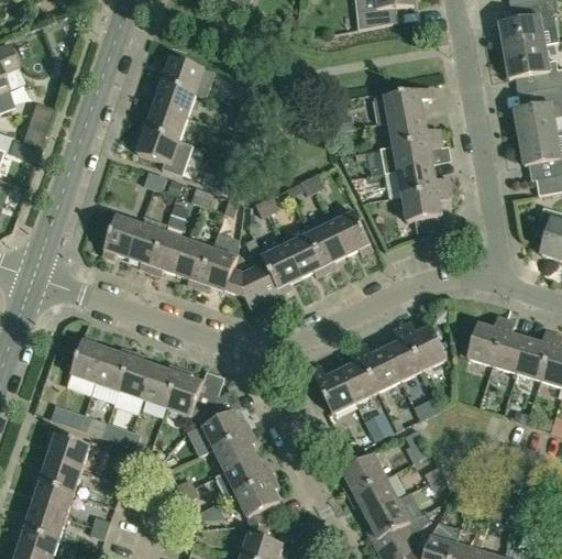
[(216,0),(215,2),(245,13),(250,0),(216,0)]
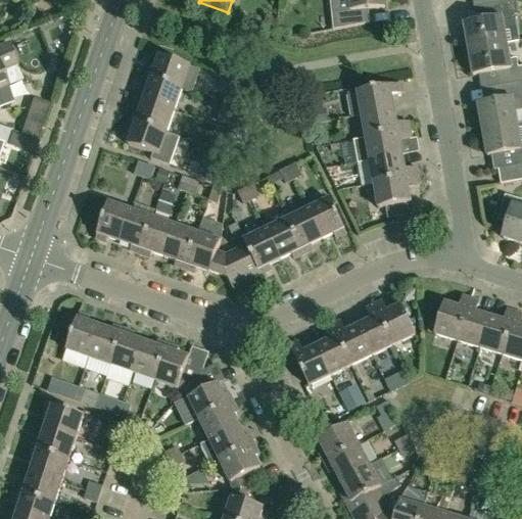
[(329,0),(332,27),(361,21),(359,7),(383,5),(382,0),(329,0)]
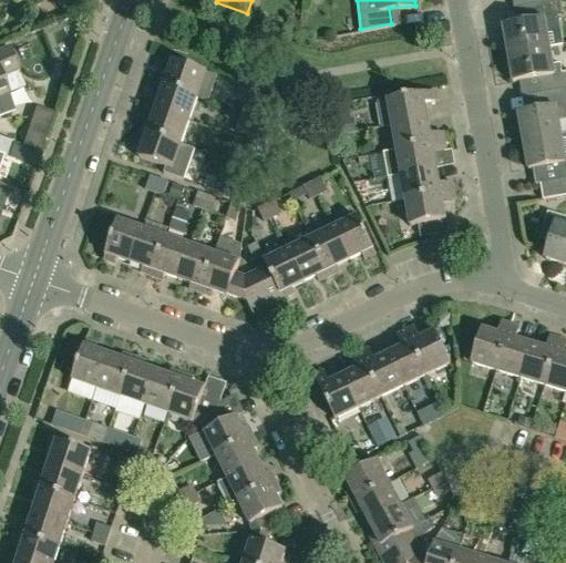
[(507,51),(548,43),(545,27),(558,23),(556,13),(561,12),(558,0),(537,0),(526,2),(528,18),(502,23),(507,51)]
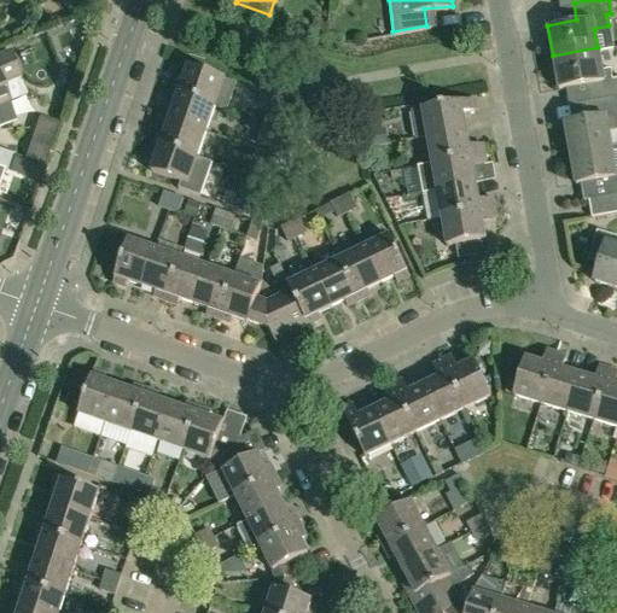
[(0,121),(13,115),(7,99),(7,98),(24,91),(18,75),(19,74),(9,46),(0,50),(0,121)]
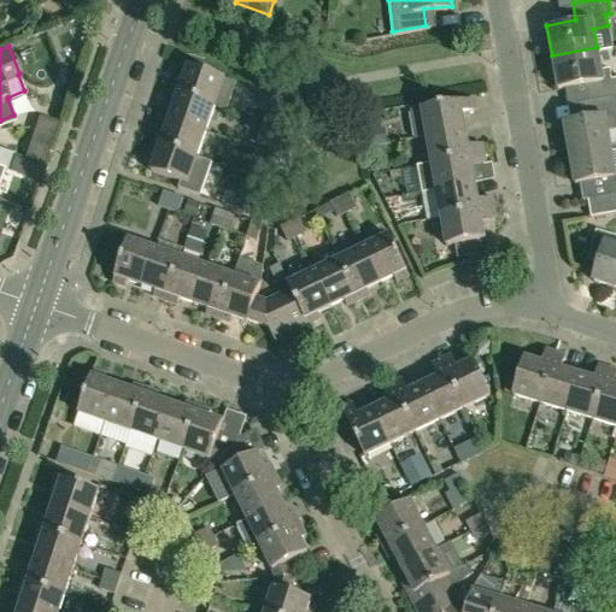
[(590,98),(615,92),(615,75),(610,76),(609,65),(600,66),(597,47),(552,56),(557,86),(586,81),(590,98)]
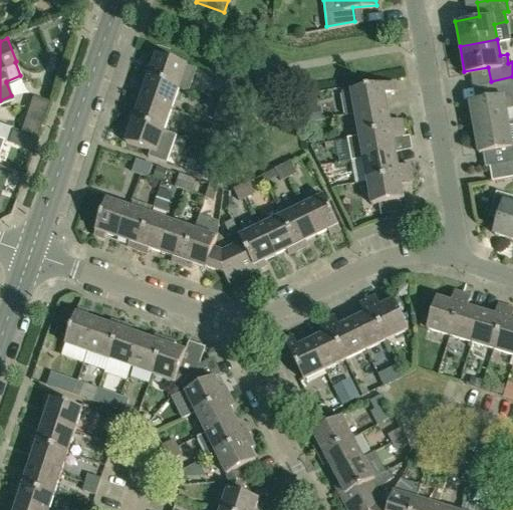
[(196,65),(186,62),(156,51),(151,65),(146,63),(143,72),(178,84),(188,88),(196,65)]
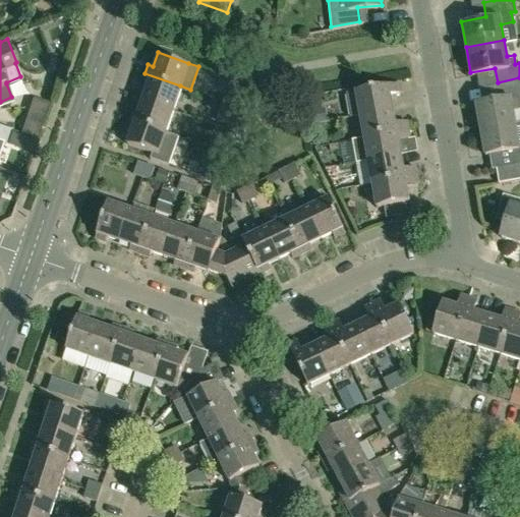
[(173,108),(180,85),(145,73),(141,82),(147,84),(141,97),(173,108)]
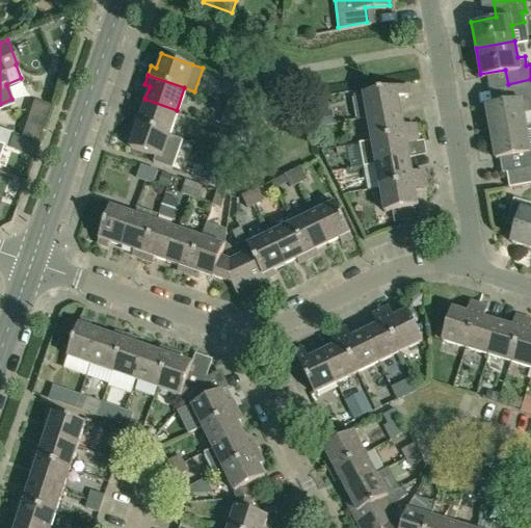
[(490,130),(525,124),(523,110),(530,108),(530,79),(508,84),(507,84),(509,99),(485,103),(490,130)]
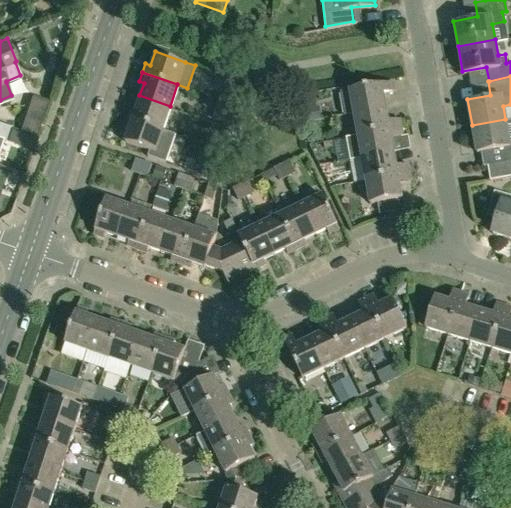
[(353,110),(385,104),(382,90),(394,88),(392,79),(337,89),(341,112),(353,110)]
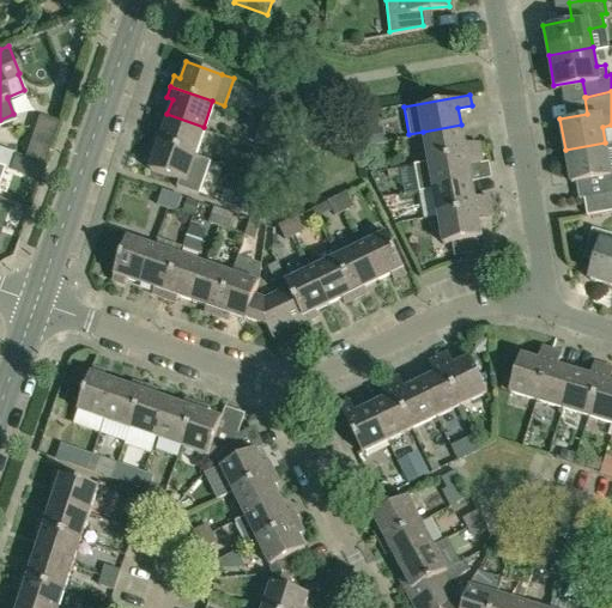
[(272,97),(264,119),(278,125),(279,125),(286,103),(272,97)]
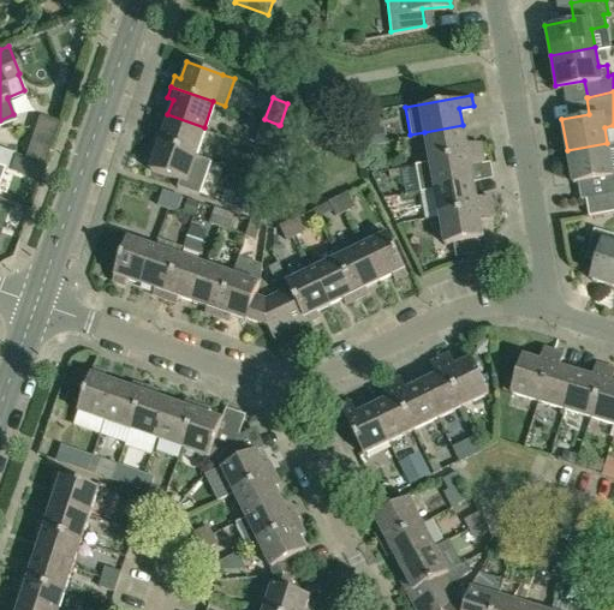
[(195,153),(204,127),(167,114),(162,130),(156,127),(153,138),(195,153)]
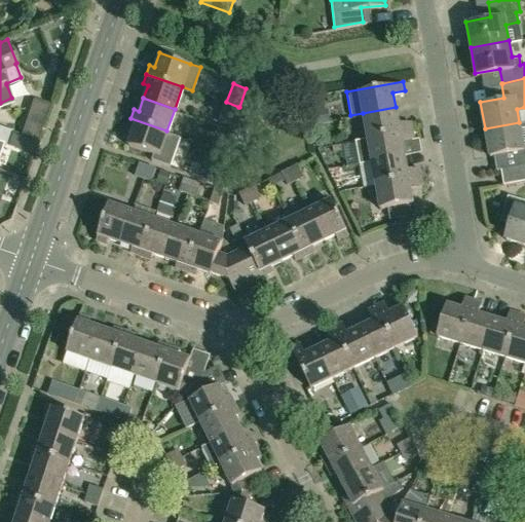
[(226,102),(220,119),(233,124),(239,107),(226,102)]
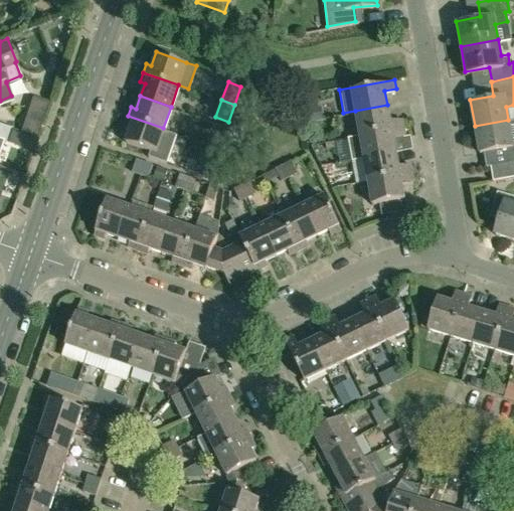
[(321,104),(306,107),(309,119),(310,119),(323,116),(321,104)]
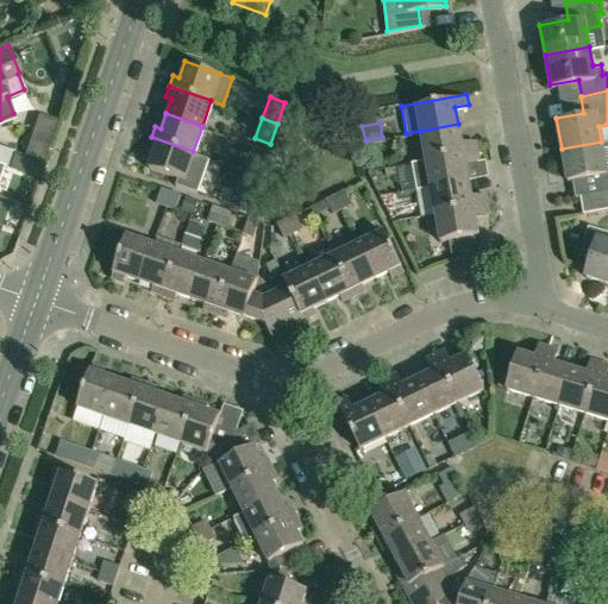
[(425,158),(476,149),(475,139),(461,142),(458,124),(420,131),(425,158)]
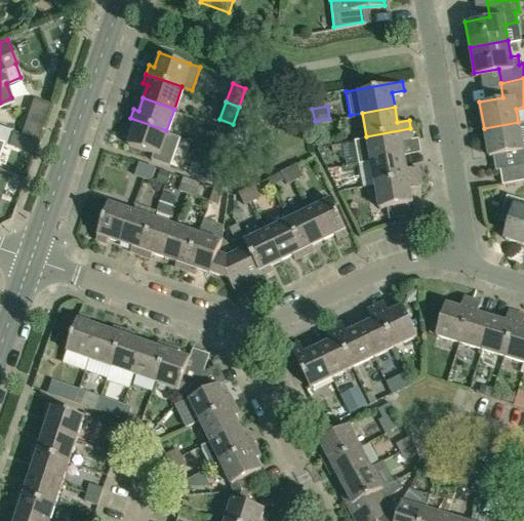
[(45,118),(28,112),(21,131),(23,132),(38,137),(45,118)]
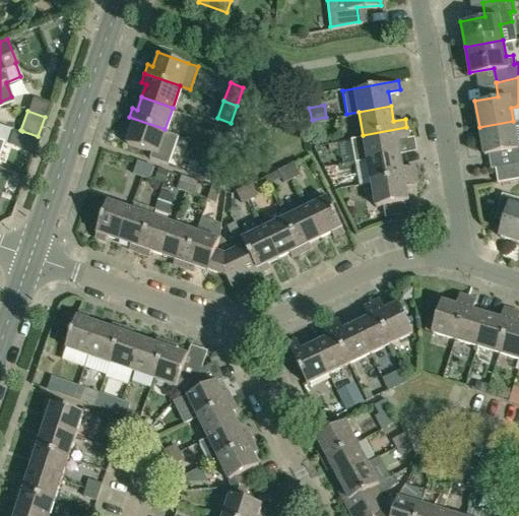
[(178,134),(165,129),(129,117),(126,126),(131,128),(126,141),(150,150),(148,155),(168,163),(178,134)]
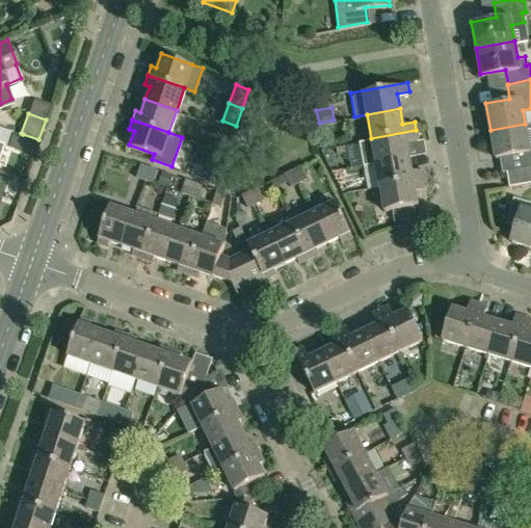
[(530,122),(525,124),(490,130),(495,156),(520,152),(522,166),(530,164),(530,122)]
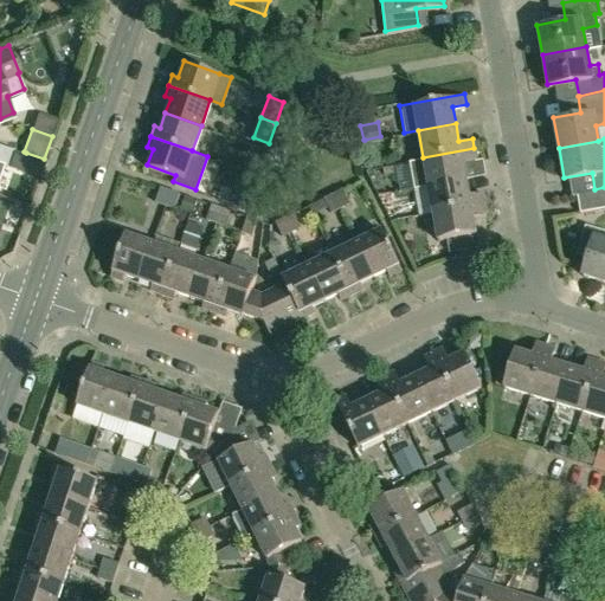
[(0,168),(2,162),(6,163),(12,147),(0,142),(0,168)]
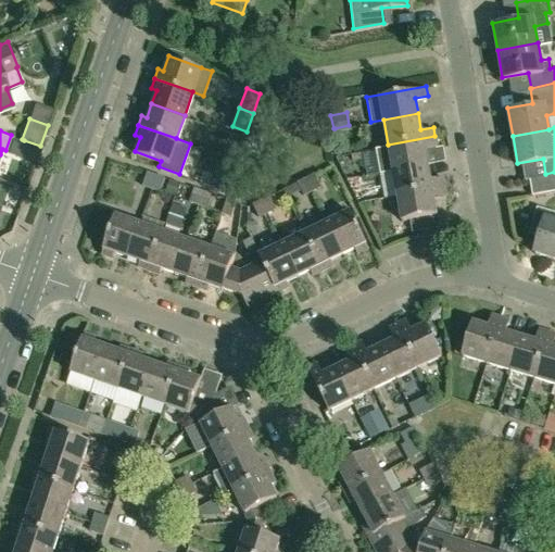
[(379,171),(392,168),(427,162),(424,147),(437,145),(434,136),(388,145),(375,147),(379,171)]
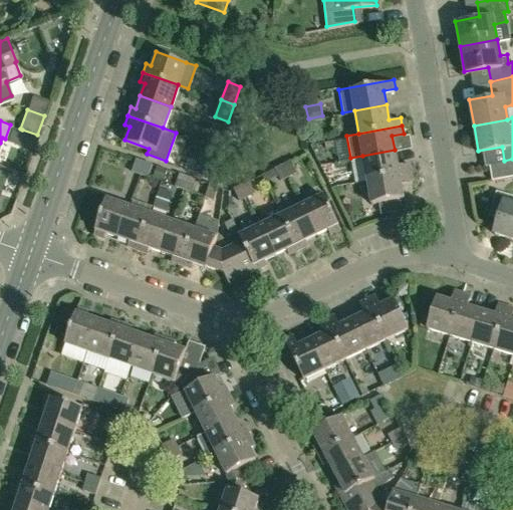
[(209,135),(206,143),(219,148),(221,140),(209,135)]
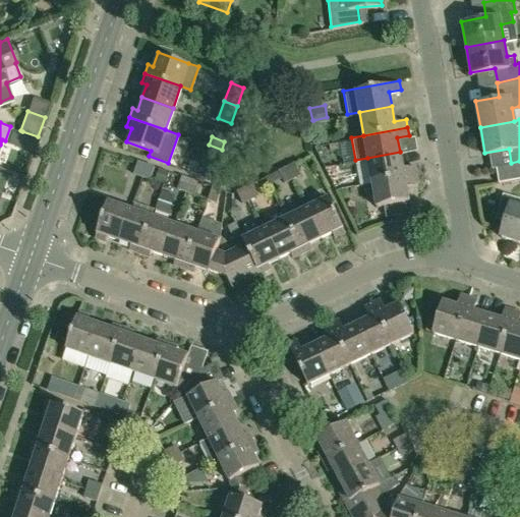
[(209,145),(207,154),(219,158),(222,150),(209,145)]
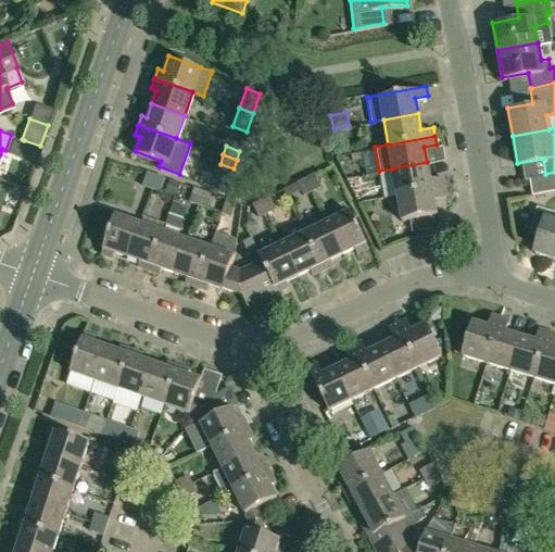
[(396,193),(444,185),(442,175),(429,178),(427,162),(392,168),(396,193)]
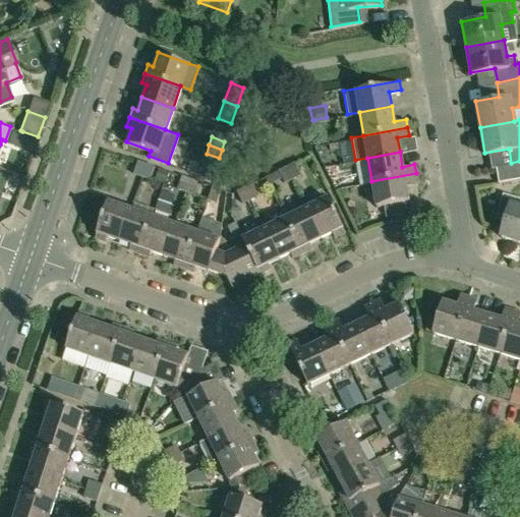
[(137,158),(132,171),(140,174),(146,161),(137,158)]
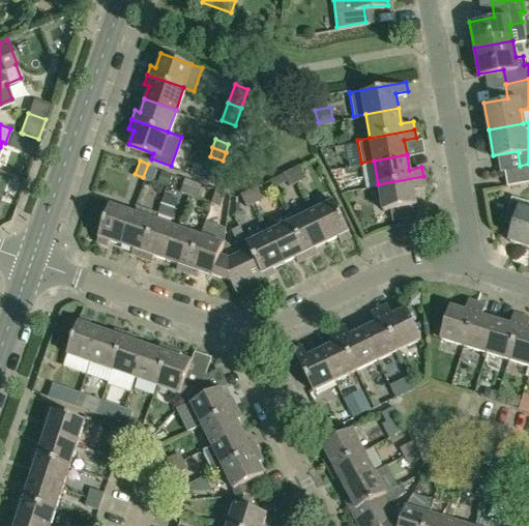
[(148,164),(143,177),(152,179),(156,167),(148,164)]
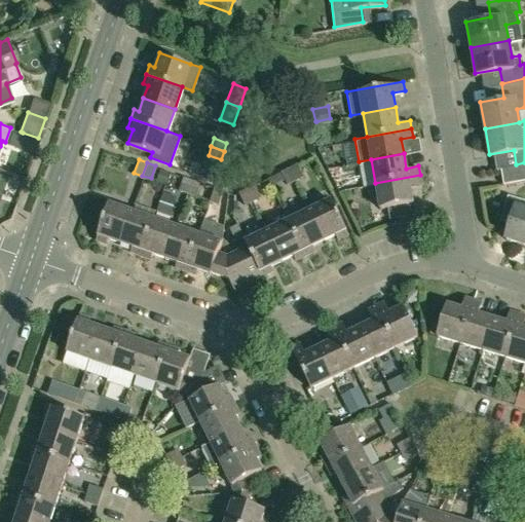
[(296,162),(289,166),(294,178),(302,174),(296,162)]
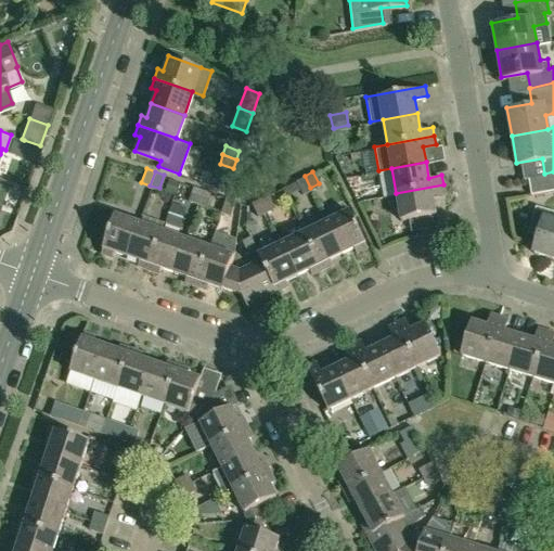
[(553,171),(544,174),(528,177),(530,192),(553,188),(553,171)]
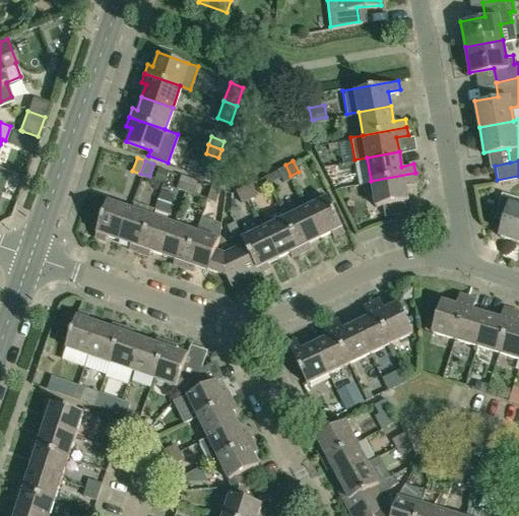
[(285,165),(277,168),(283,180),(290,176),(285,165)]
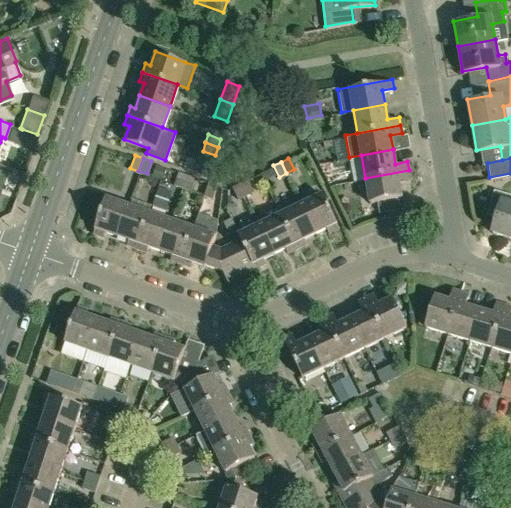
[(409,170),(365,178),(369,201),(401,195),(398,180),(410,178),(409,170)]
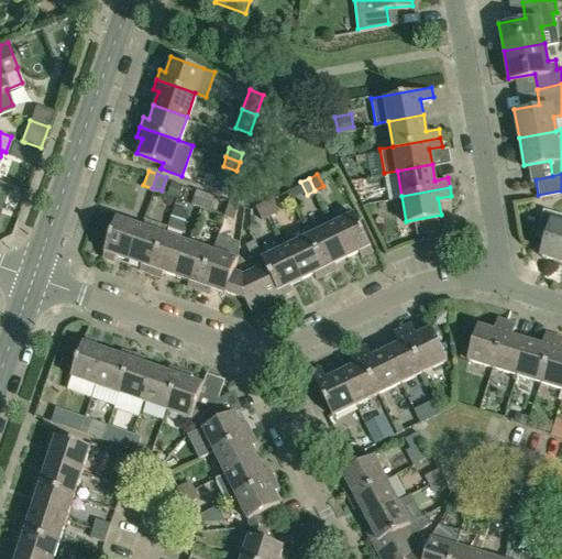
[(196,188),(191,201),(200,205),(205,190),(196,188)]
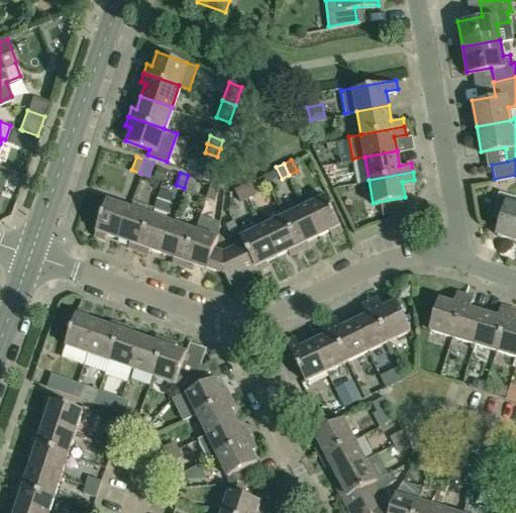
[(188,175),(184,188),(192,190),(196,178),(188,175)]
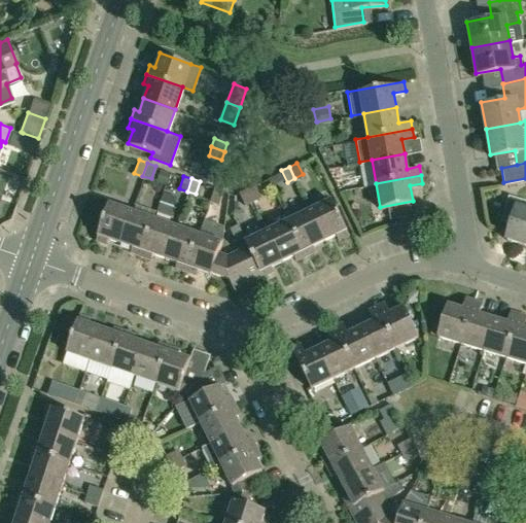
[(254,183),(246,187),(252,199),(260,195),(254,183)]
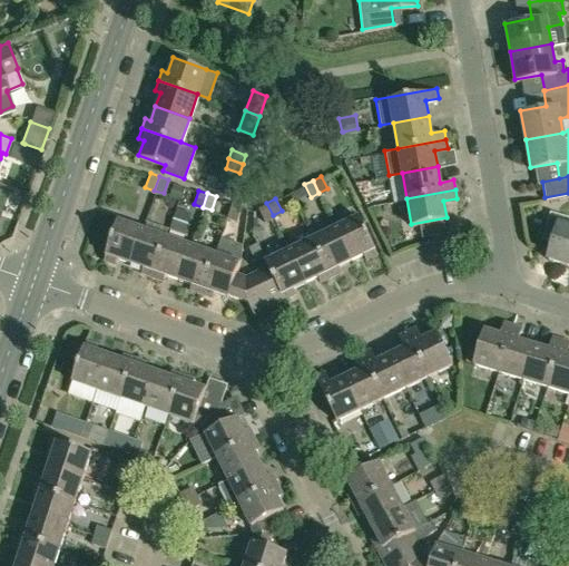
[(232,202),(227,215),(236,218),(241,205),(232,202)]
